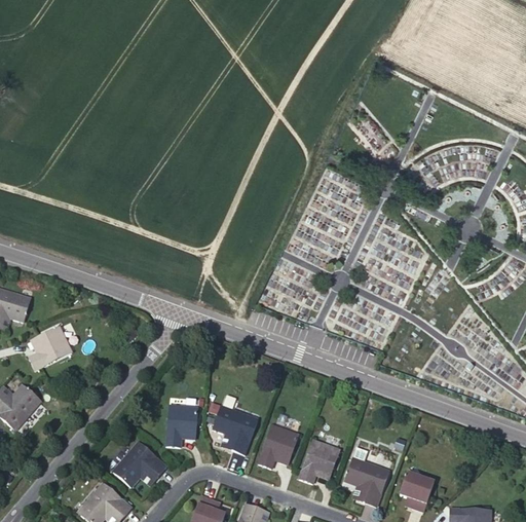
[(0,310),(10,314),(24,319),(31,295),(0,285),(0,310)]
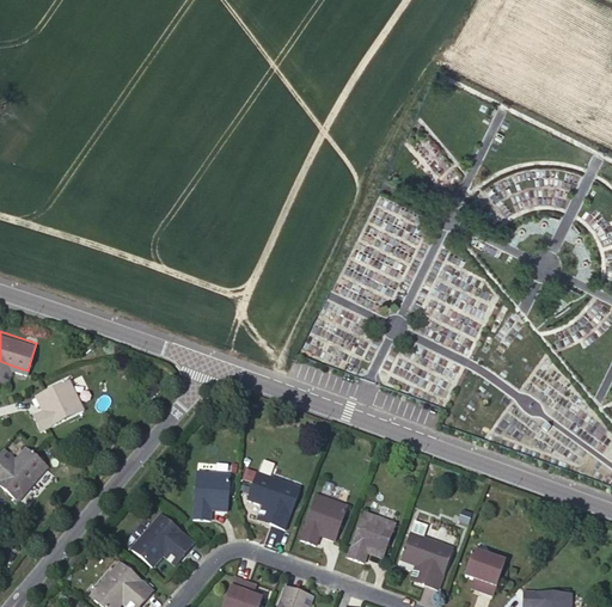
[(0,378),(7,380),(12,366),(0,361),(0,378)]
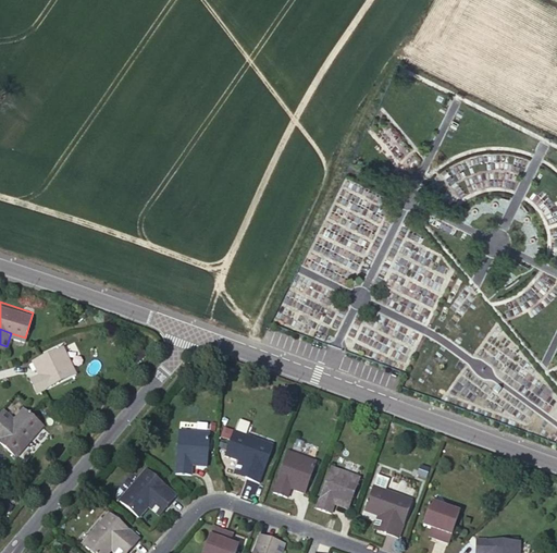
[(46,368),(39,371),(31,376),(38,390),(77,370),(64,343),(39,355),(46,368)]
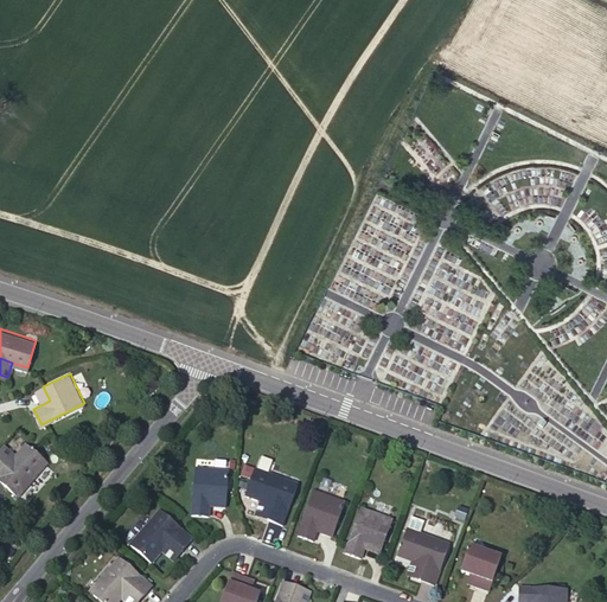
[(36,390),(43,404),(50,401),(43,386),(36,390)]
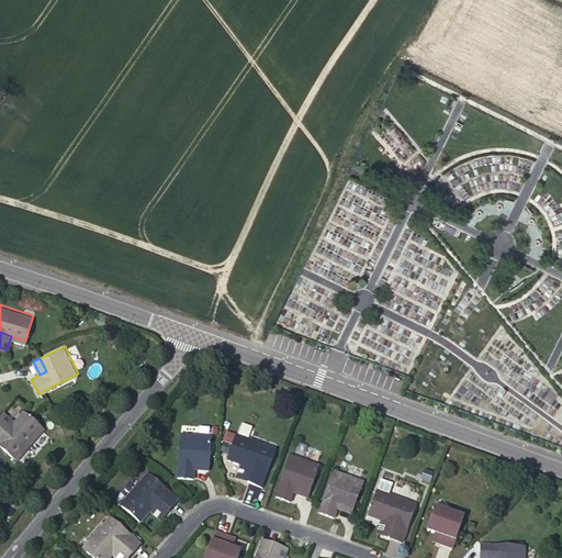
[(23,409),(14,420),(7,428),(0,422),(0,442),(18,457),(44,426),(23,409)]
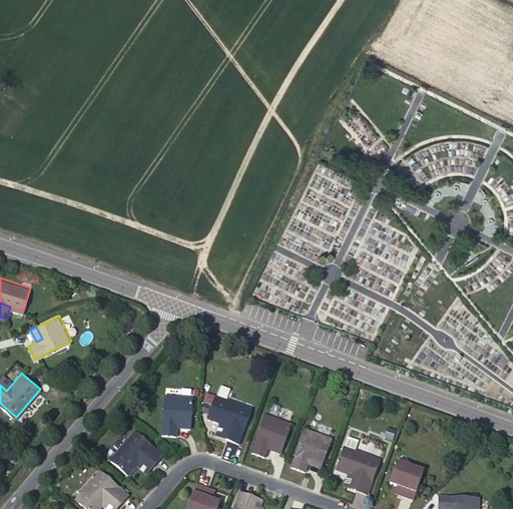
[(0,385),(6,391),(13,383),(3,375),(0,378),(0,385)]
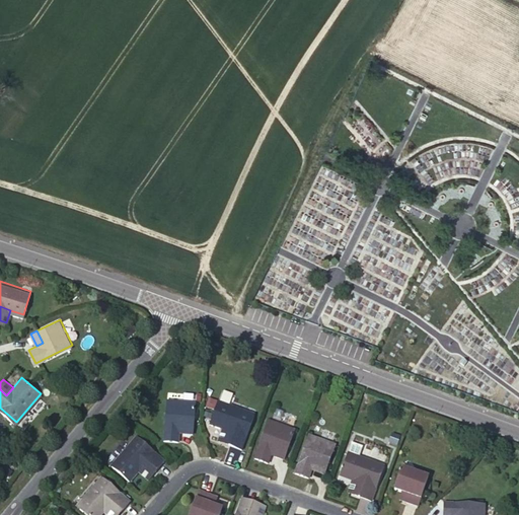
[(178,440),(179,430),(179,425),(193,426),(195,400),(168,398),(164,438),(178,440)]
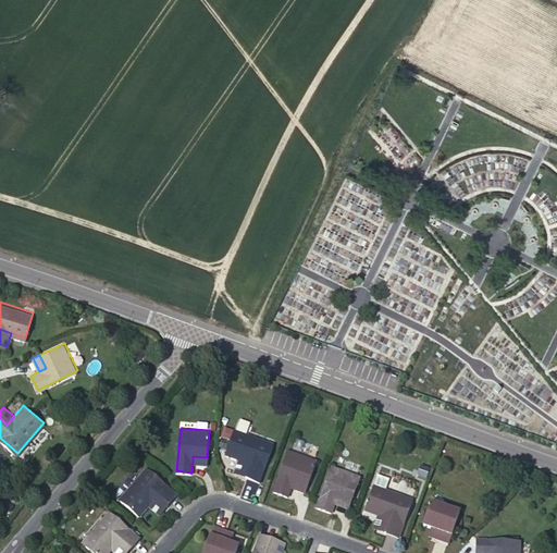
[(226,454),(239,458),(250,463),(246,476),(259,480),(273,443),(235,429),(226,454)]
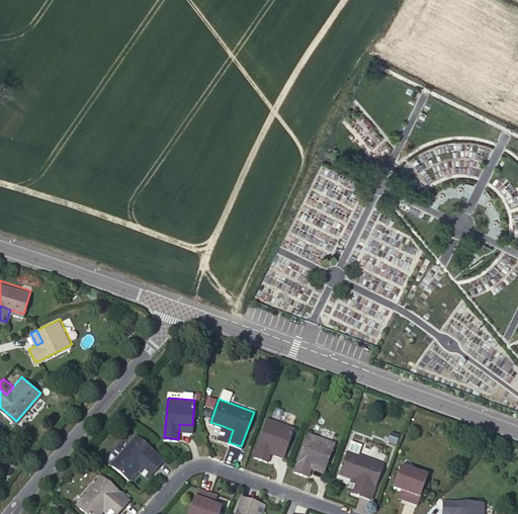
[(267,460),(270,450),(272,445),(285,450),(293,426),(268,418),(255,455),(267,460)]
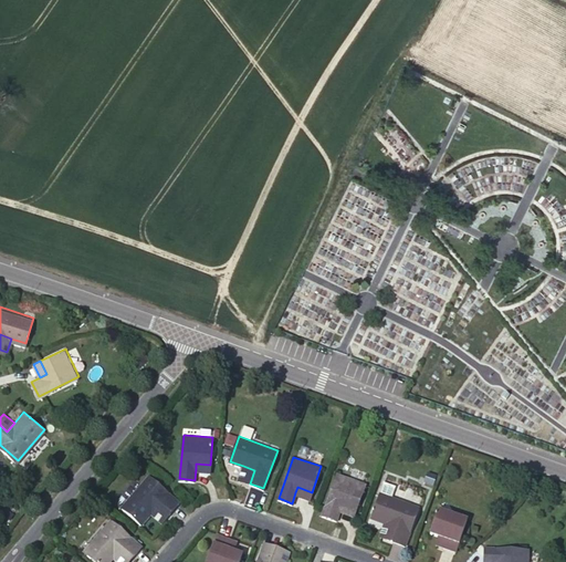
[(254,470),(243,466),(239,479),(250,484),(254,470)]
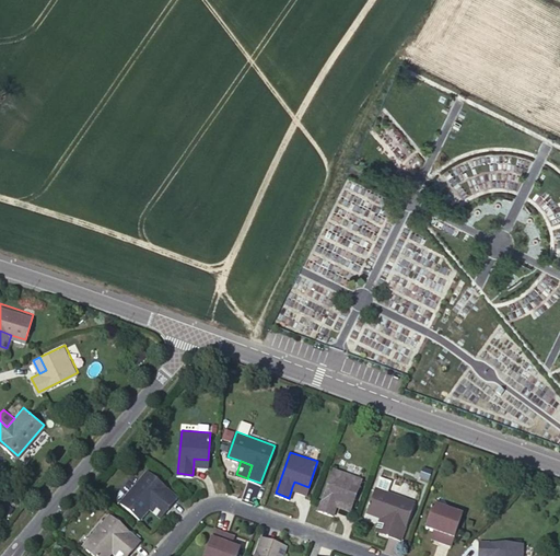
[(333,514),(337,505),(338,498),(352,504),(362,477),(334,467),(318,509),(333,514)]
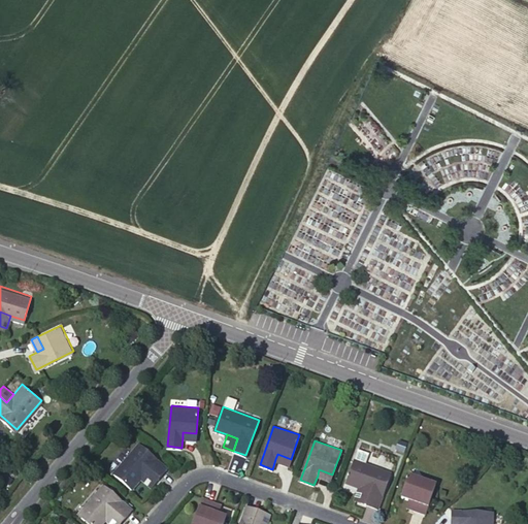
[(133,488),(141,478),(149,469),(158,478),(167,467),(138,443),(113,471),(133,488)]
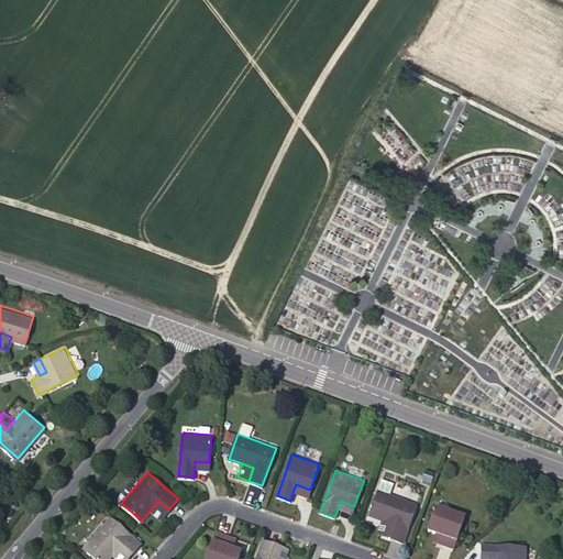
[(382,478),(368,514),(384,519),(394,523),(388,536),(403,541),(416,503),(388,493),(393,482),(382,478)]
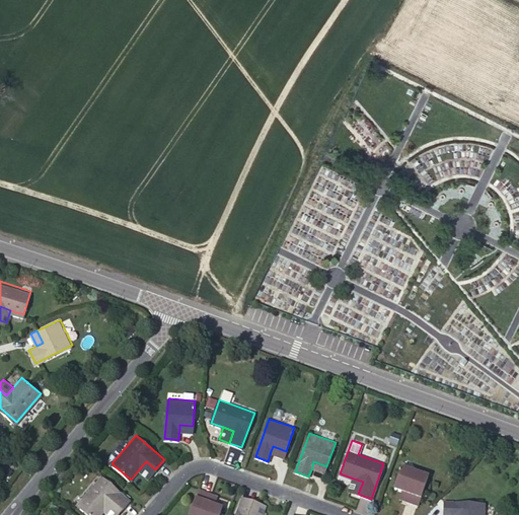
[(273,446),(271,451),(284,456),(286,451),(273,446)]
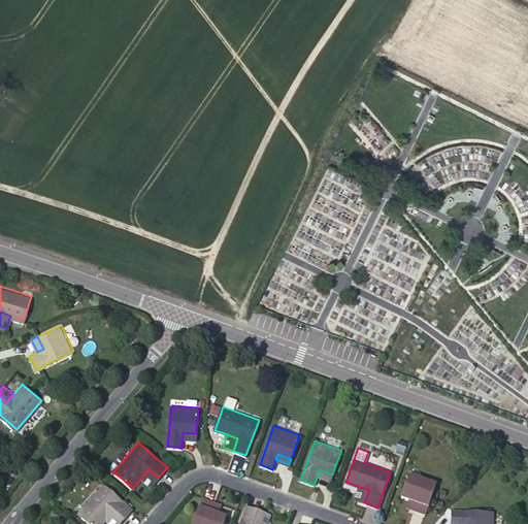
[(149,469),(141,478),(152,486),(158,478),(149,469)]
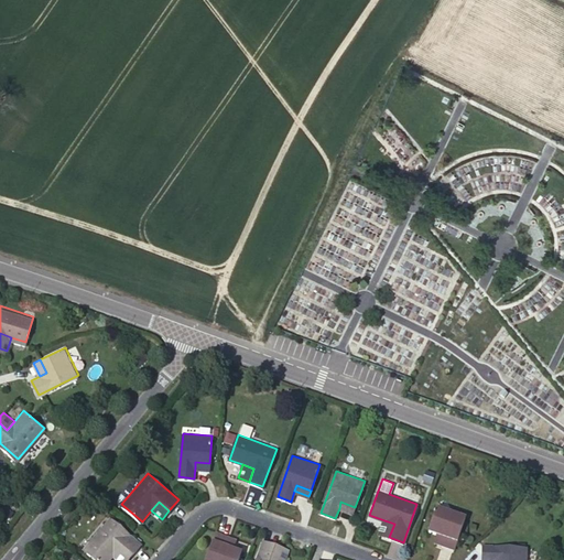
[(340,502),(339,508),(353,513),(355,507),(340,502)]
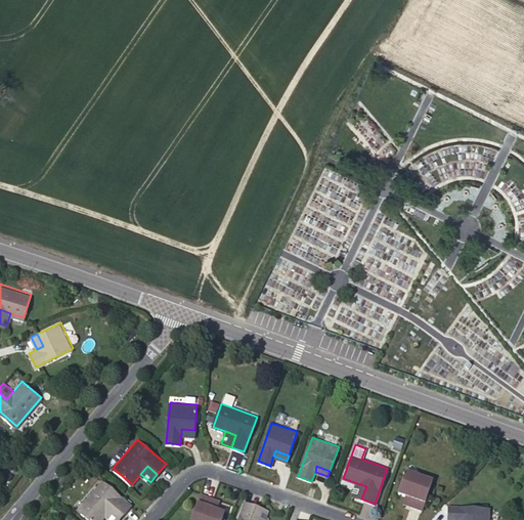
[(399,491),(406,494),(412,495),(409,504),(422,508),(432,479),(406,470),(399,491)]
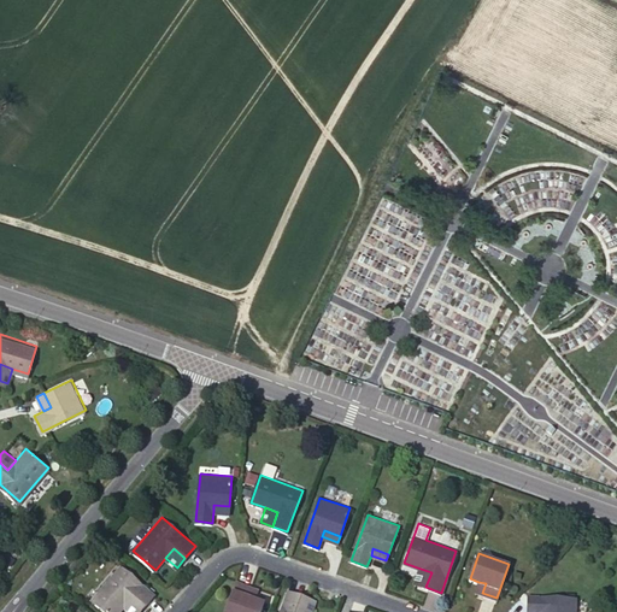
[(106,611),(118,611),(124,605),(133,596),(144,606),(154,594),(121,565),(92,599),(106,611)]
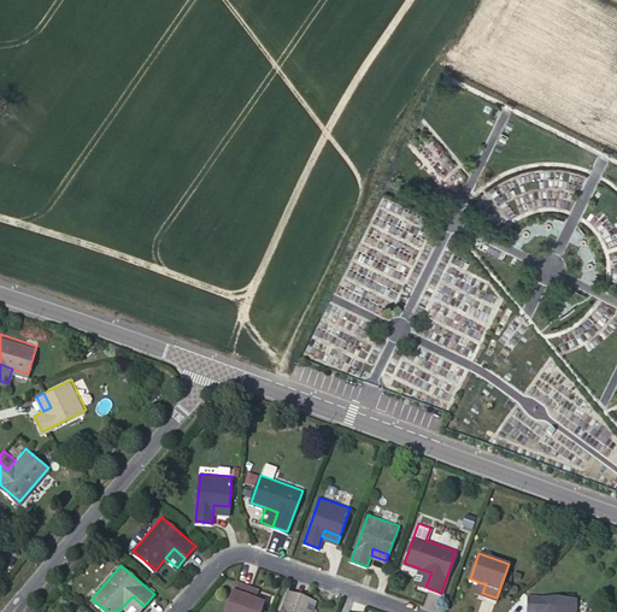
[(421,569),(415,583),(425,587),(432,572),(421,569)]
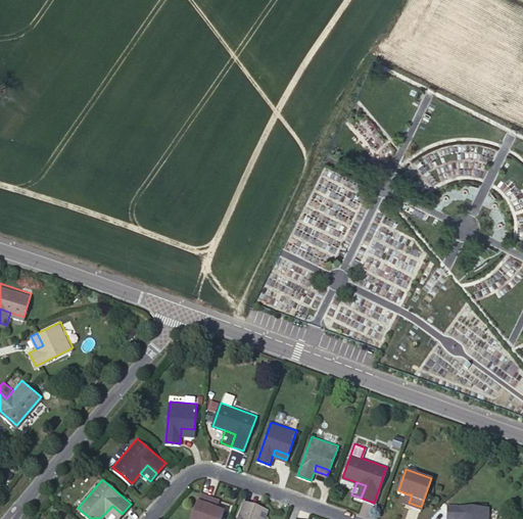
[(210,505),(214,498),(200,492),(191,518),(220,518),(223,510),(216,507),(210,505)]
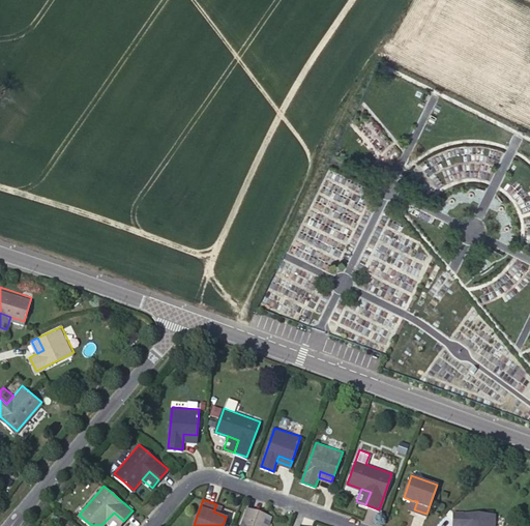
[(261,525),(256,524),(260,513),(247,507),(240,525),(261,525)]
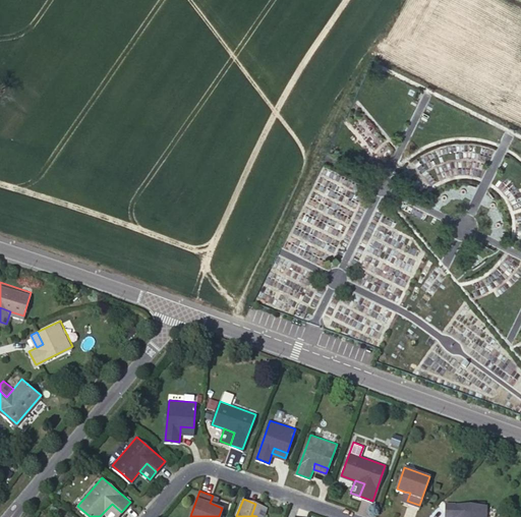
[(446,516),(455,516),(456,516),(486,516),(487,504),(446,503),(446,516)]
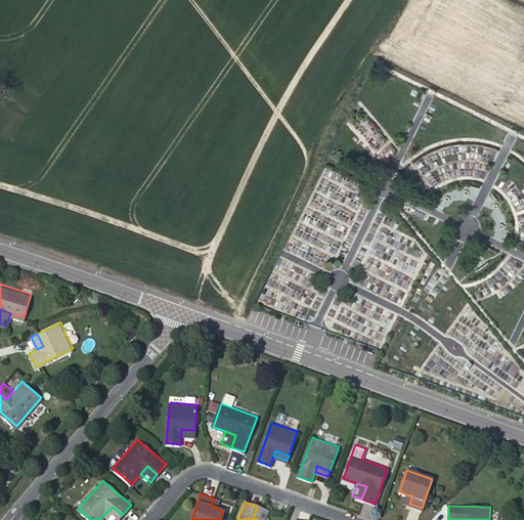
[(113,507),(105,514),(112,519),(118,519),(122,515),(113,507)]
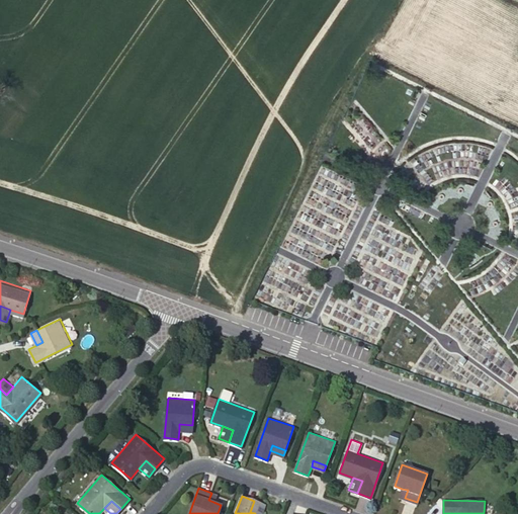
[(260,513),(264,504),(254,501),(250,512),(255,513),(260,513)]
